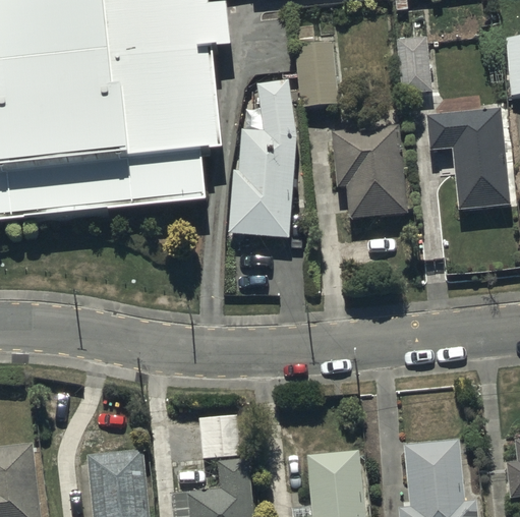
[(0,226),(211,206),(206,153),(222,151),(206,0),(0,0),(0,226)]
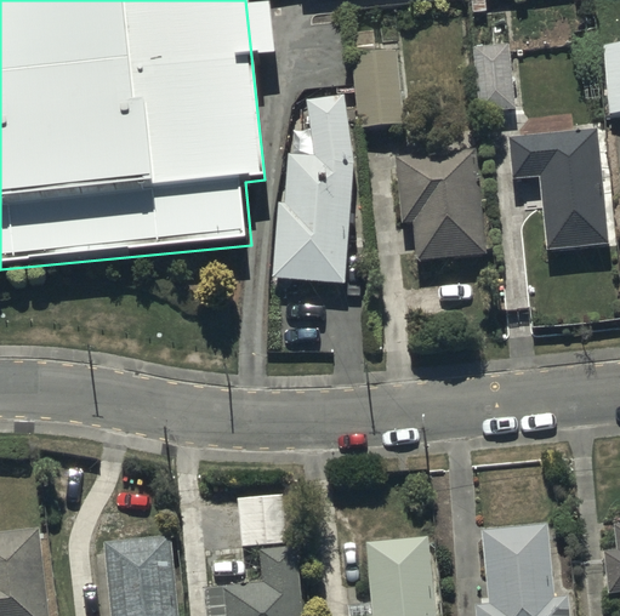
[(507,41),(472,45),(478,109),(513,106),(507,41)]
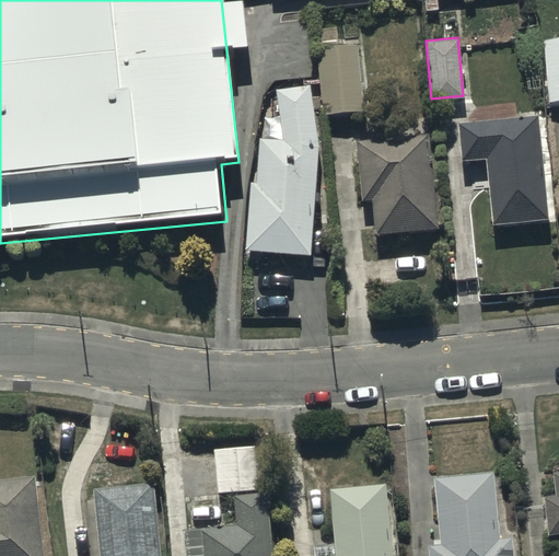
[(558,100),(558,38),(544,39),(549,101),(558,100)]
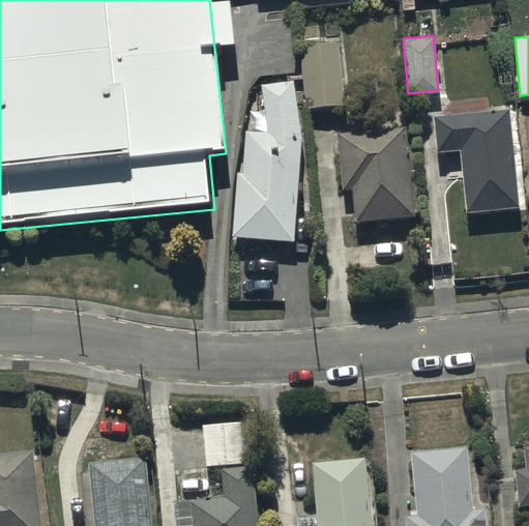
[(338,42),(300,46),(306,108),(344,105),(338,42)]
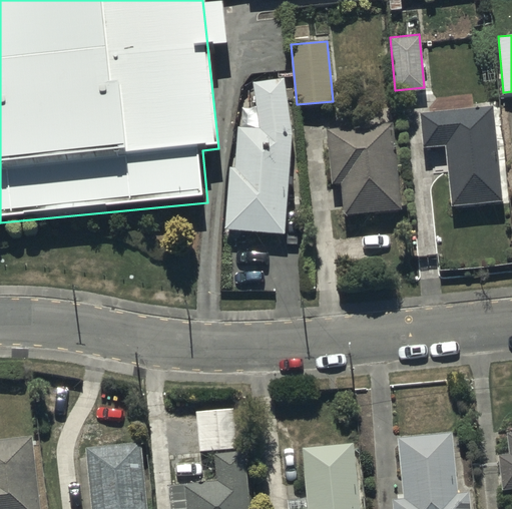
[(285,233),(289,184),(292,184),(293,170),(290,170),(293,137),(288,107),(292,106),(288,77),(280,78),(252,81),(260,127),(238,126),(236,166),(229,166),(224,229),(285,233)]
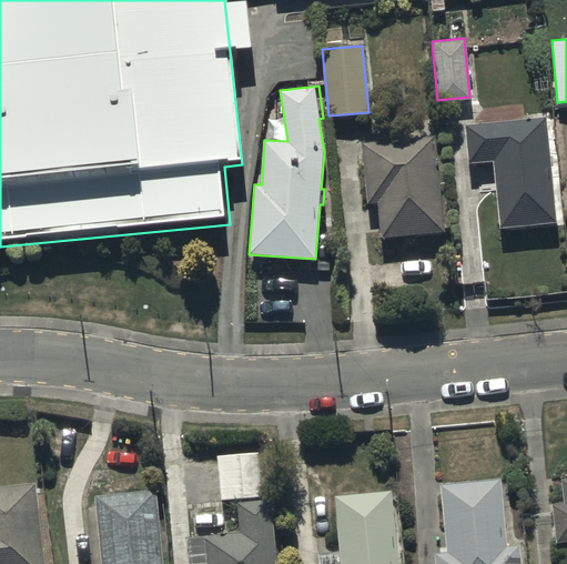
[(557,224),(546,117),(465,126),(469,164),(493,162),(500,230),(557,224)]
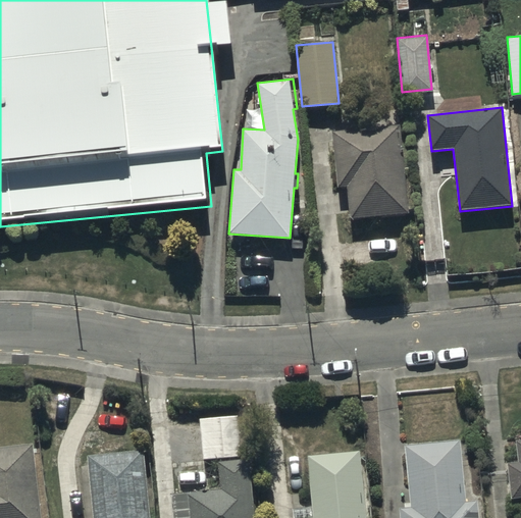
[(401,126),(332,132),(336,187),(347,186),(349,219),(408,214),(401,126)]
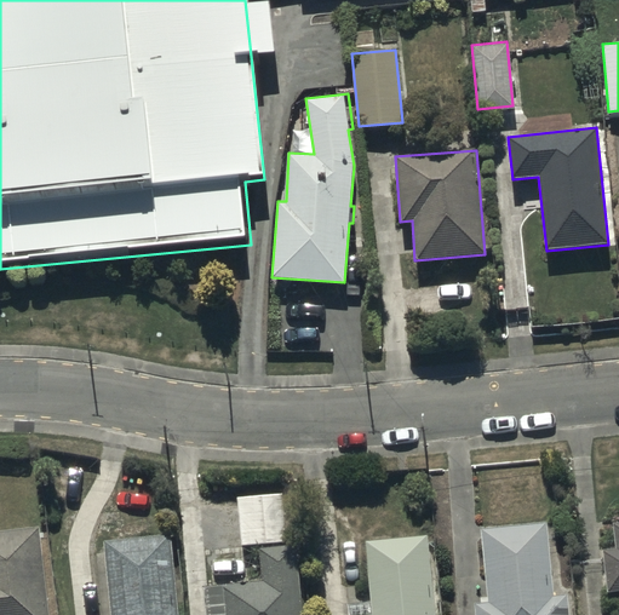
[(282,494),(239,498),(241,544),(286,540),(282,494)]
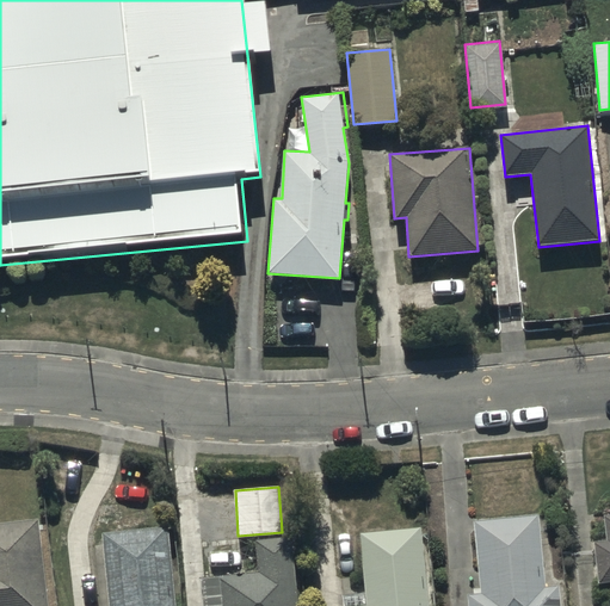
[(609,514),(602,515),(604,542),(591,543),(596,582),(608,581),(609,598),(609,514)]
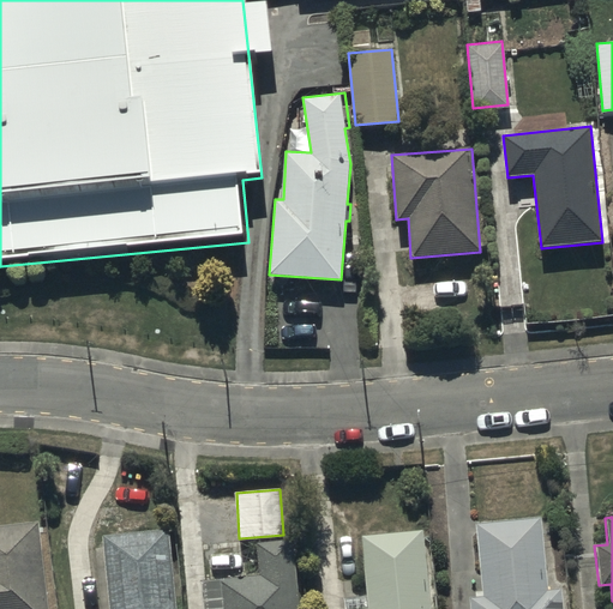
[(536,518),(473,524),(479,595),(466,596),(467,608),(559,608),(557,588),(544,589),(536,518)]
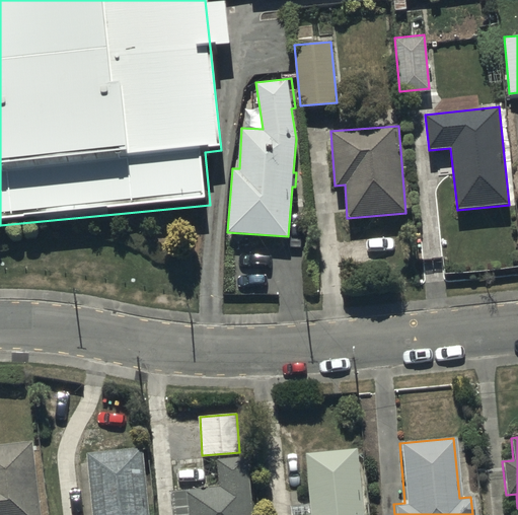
[(0,514),(39,514),(29,441),(0,445),(0,514)]
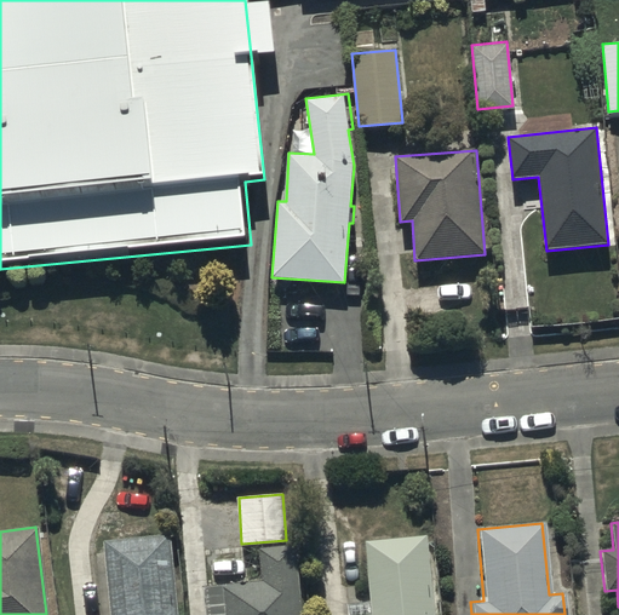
[(175,614),(167,534),(99,540),(105,614),(175,614)]
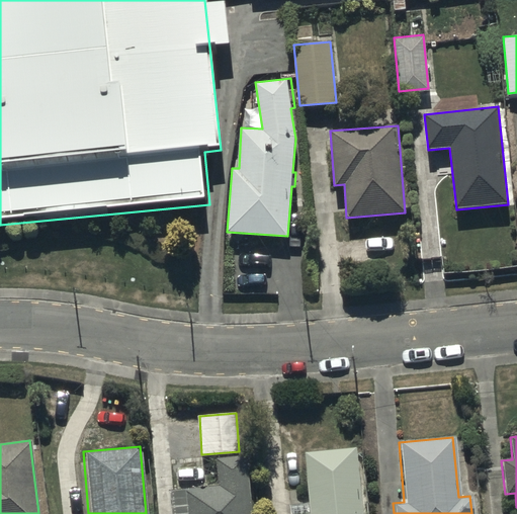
[(307,513),(294,513),(360,513),(355,447),(302,452),(307,513)]
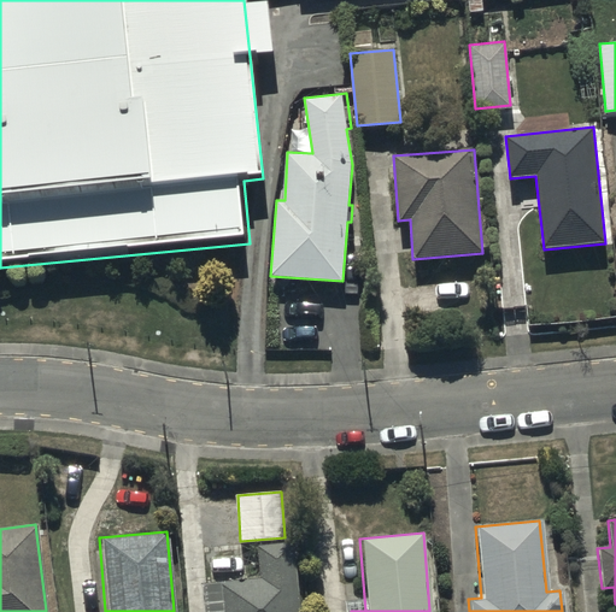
[(224,611),(300,611),(294,542),(257,546),(260,578),(222,582),(224,611)]
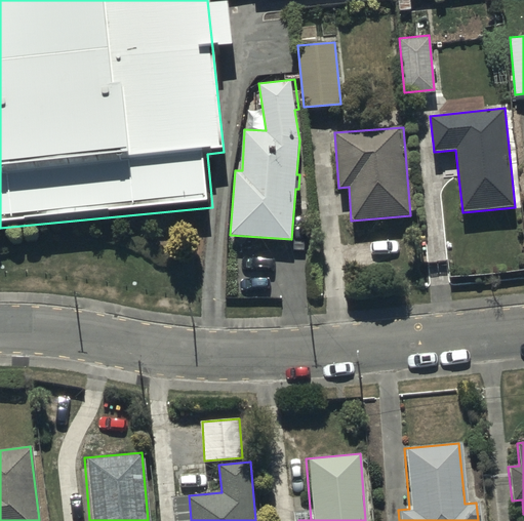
All buildings are outlined.
